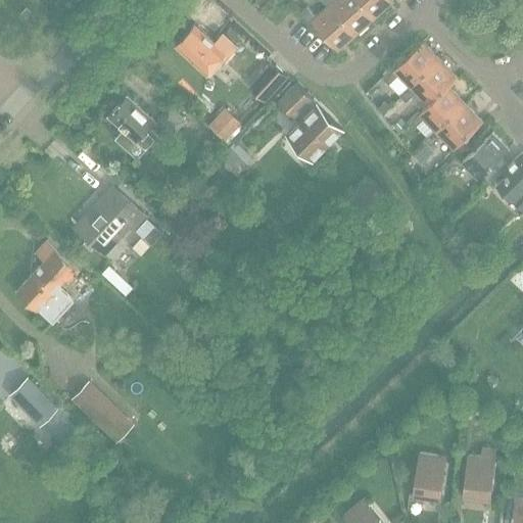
[(357,34),(374,17),(358,0),(321,0),(327,6),(329,4),(357,34)]
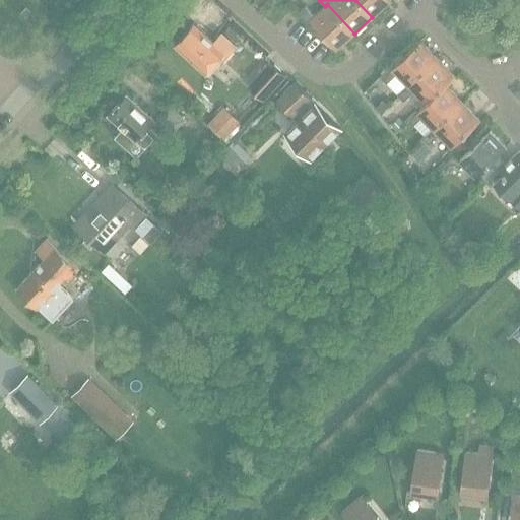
[(391,1),(389,0),(355,0),(372,17),(391,1)]
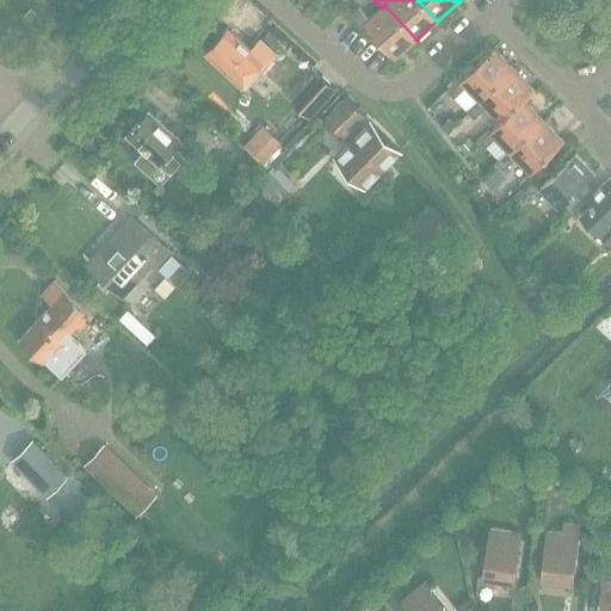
[(394,59),(417,39),(384,5),(382,7),(369,18),(358,7),(350,14),(362,28),(364,25),(394,59)]
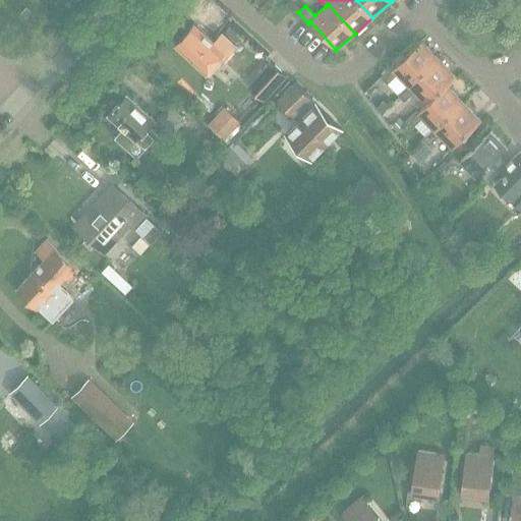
[(220,36),(214,42),(193,22),(174,43),(206,73),(221,58),(241,77),(248,68),(228,50),(232,46),(220,36)]
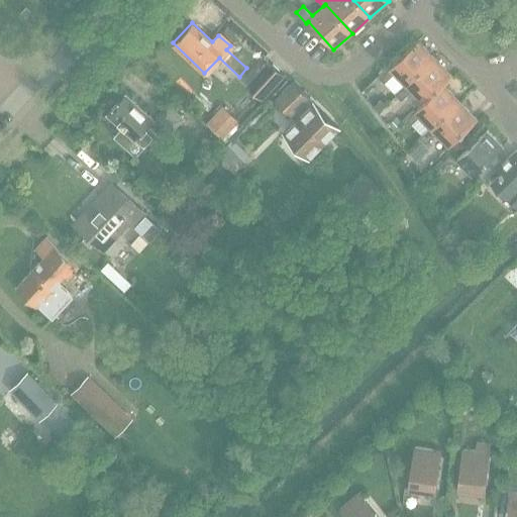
[(406,88),(435,60),(417,41),(390,69),(388,67),(377,77),(384,84),(393,75),(403,85),(406,88)]
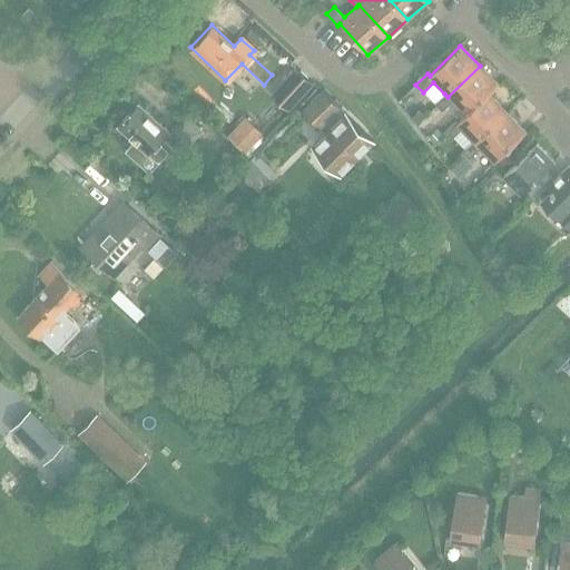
[(465,116),(489,95),(488,94),(498,85),(480,66),(448,97),(444,94),(434,104),(441,111),(451,101),(465,116)]
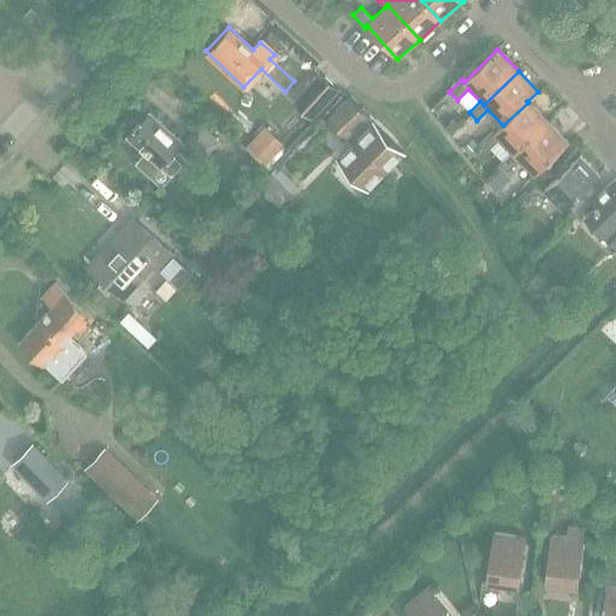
[(337,90),(319,73),(292,101),(309,118),(337,90)]
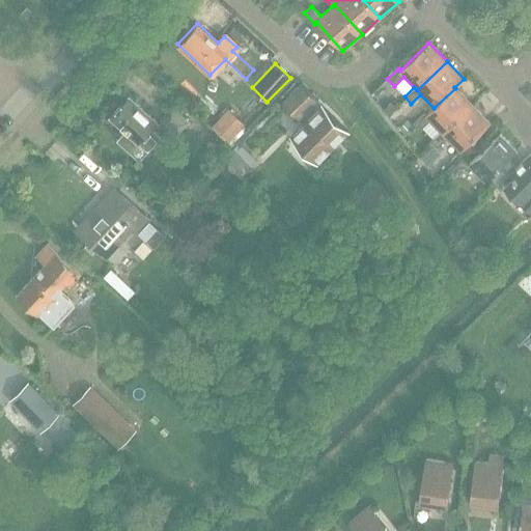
[(282,103),(298,118),(317,100),(302,84),(282,103)]
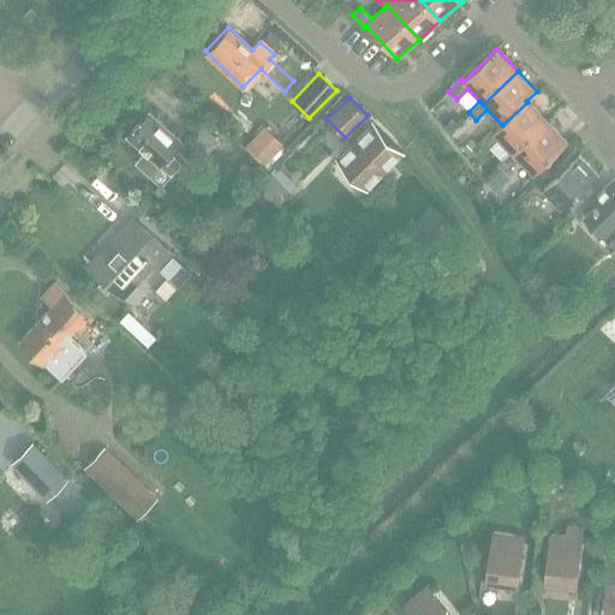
[(512,156),(547,123),(527,102),(502,125),(494,133),(491,131),(478,143),(487,151),(497,141),(509,153),(512,156)]
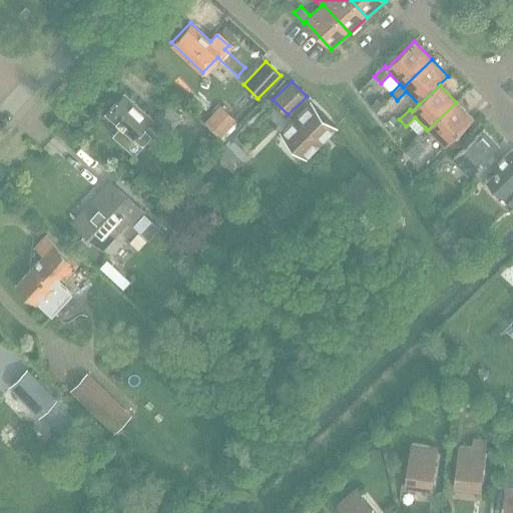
[(112,134),(132,152),(137,152),(141,146),(155,132),(146,124),(151,119),(124,93),(106,113),(120,126),(112,134)]
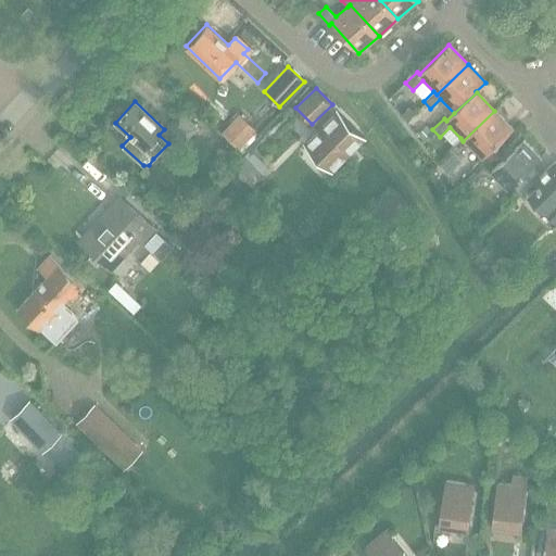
[(463,141),(460,138),(450,148),(457,155),(467,146),(481,161),(513,130),(494,111),(463,141)]
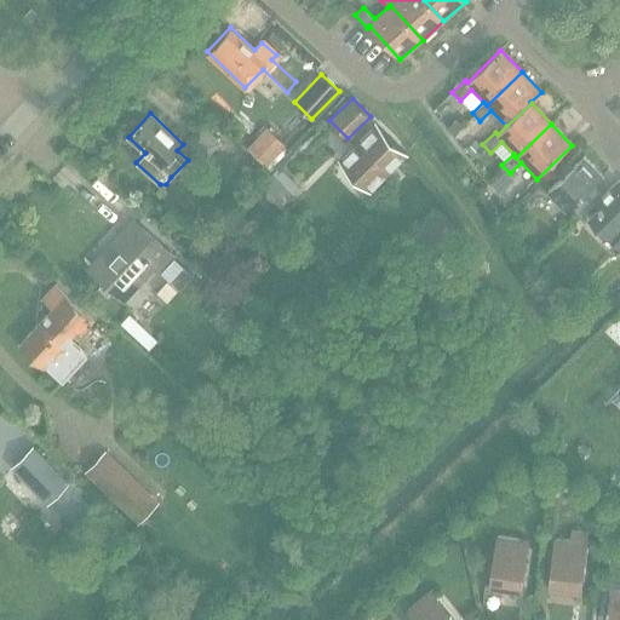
[(188,139),(206,156),(219,143),(200,125),(188,139)]
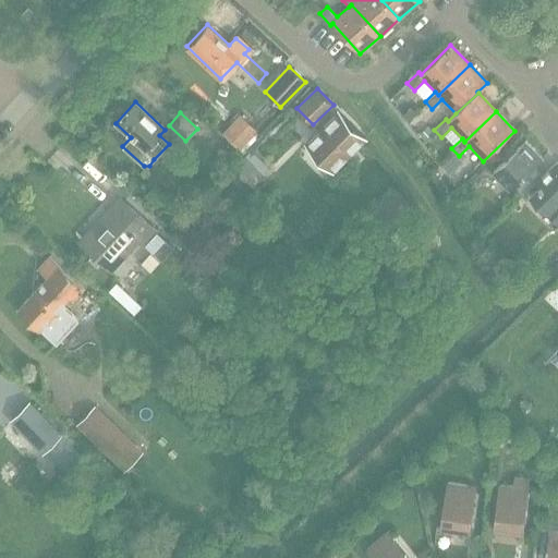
[(326,143),(340,157),(361,135),(348,122),(326,143)]
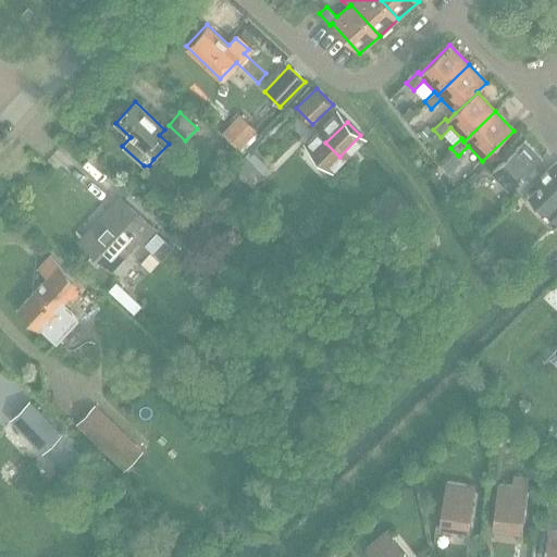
[(535,182),(542,175),(532,166),(541,158),(524,141),(492,173),(508,189),(512,185),(522,195),(535,182)]
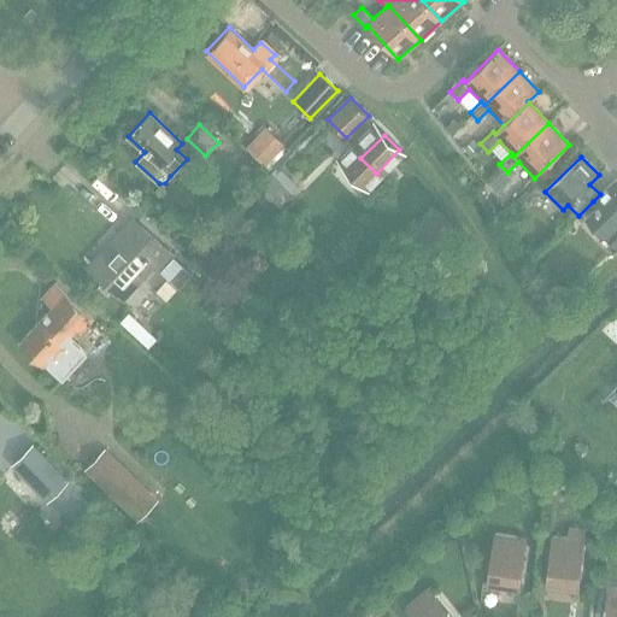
[(616,181),(616,180),(600,194),(593,201),(597,205),(586,216),(616,247),(616,181)]
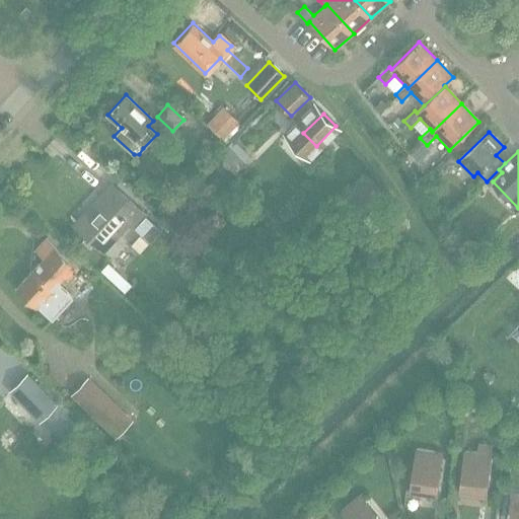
[(340,211),(350,223),(375,201),(368,194),(378,186),(369,175),(347,195),(352,200),(340,211)]
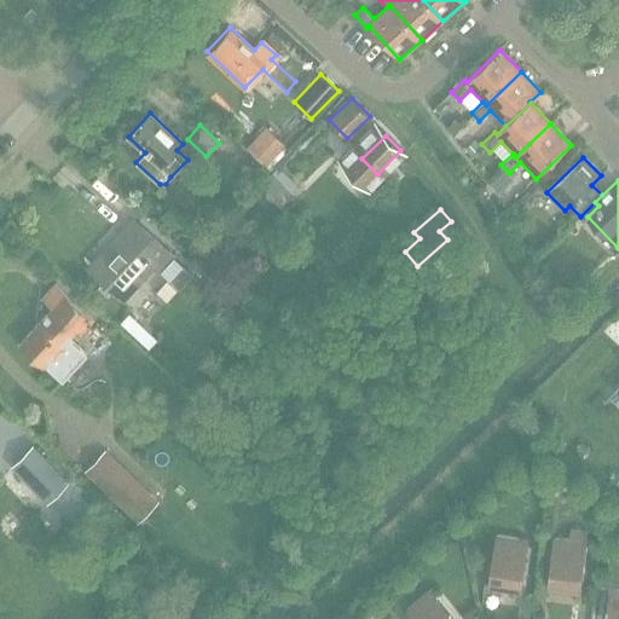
[(151,267),(157,272),(173,256),(133,221),(110,247),(117,254),(99,275),(125,298),(151,267)]
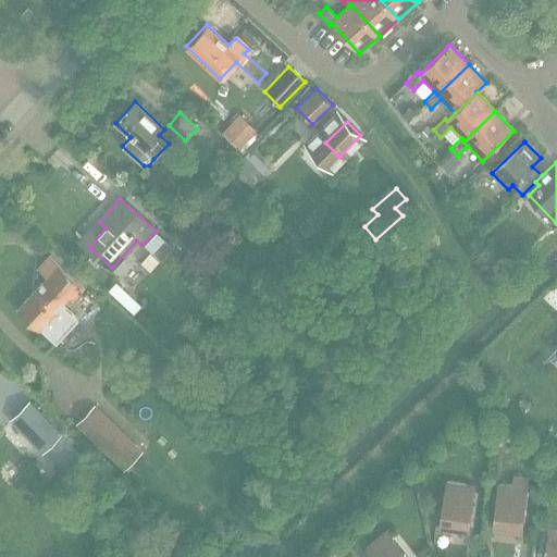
[(69,296),(72,299),(83,288),(48,257),(38,268),(47,276),(17,309),(19,310),(21,307),(40,325),(37,327),(38,329),(39,327),(56,342),(76,320),(61,305),(69,296)]
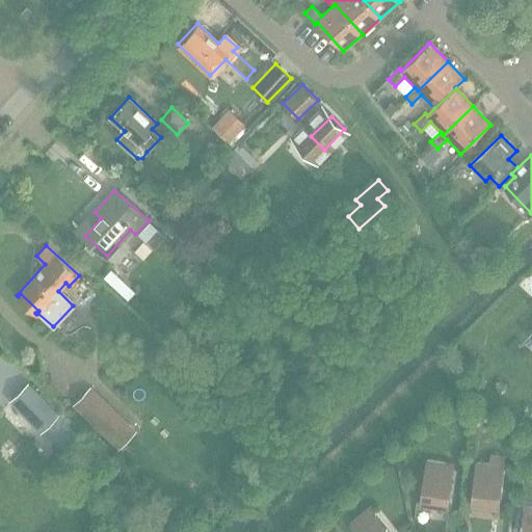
[(58,414),(28,383),(10,401),(40,431),(58,414)]
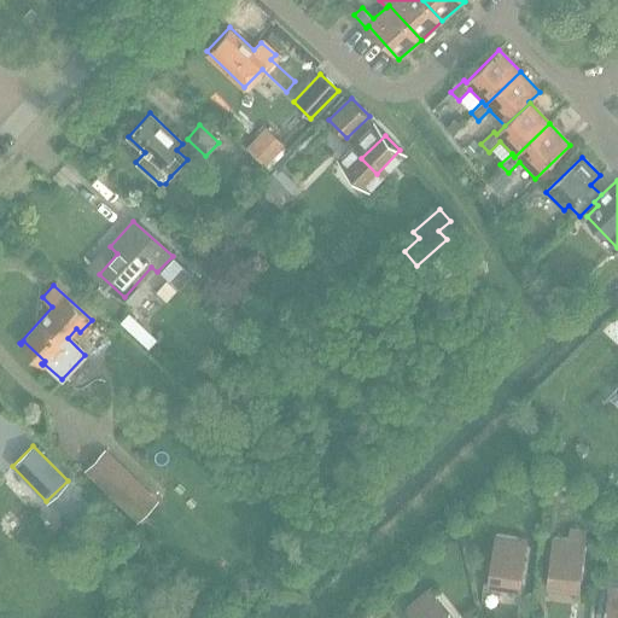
[(83,471),(136,524),(157,502),(104,450),(83,471)]
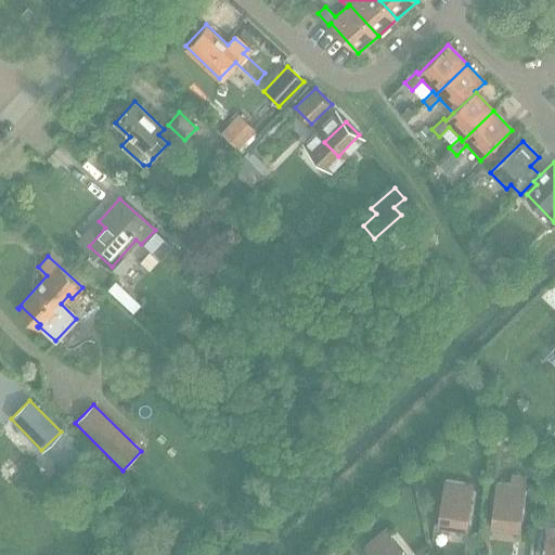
[(491,529),(519,531),(525,475),(511,474),(510,483),(497,482),(491,529)]
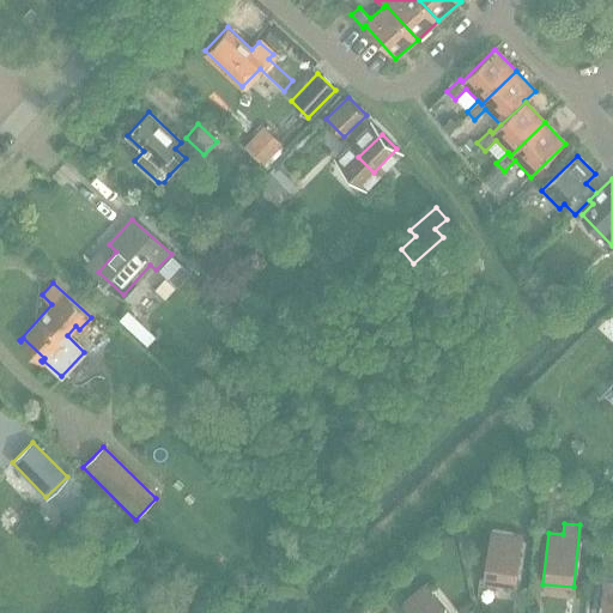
[(484,581),(514,586),(522,534),(491,530),(484,581)]
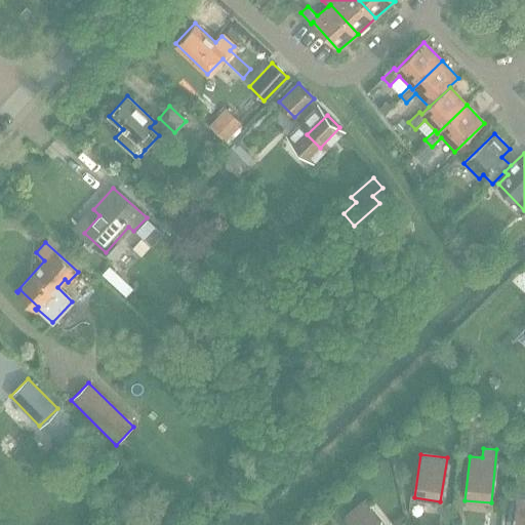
[(345,517),(351,524),(386,524),(365,499),(345,517)]
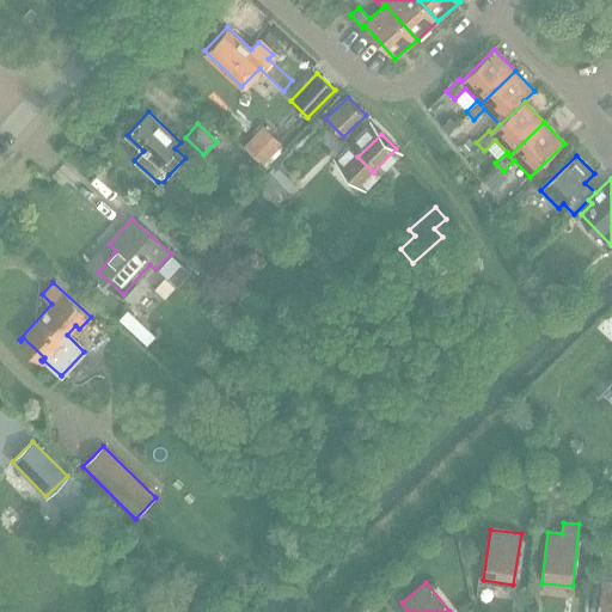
[(600,611),(611,611),(611,582),(605,582),(600,611)]
